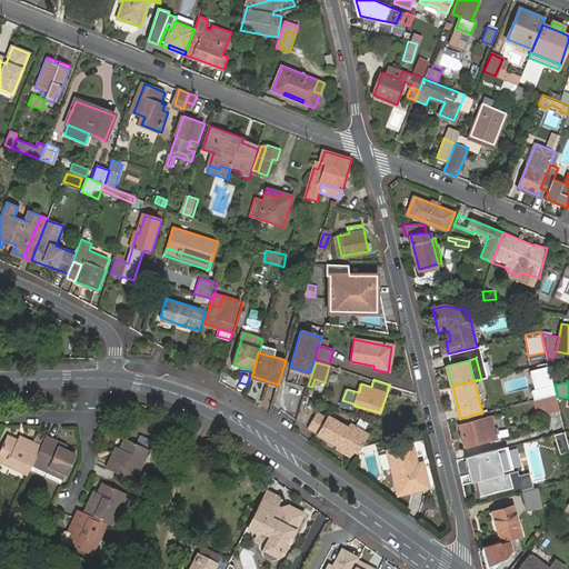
[(556,393),(557,393),(555,385),(547,387),(538,389),(540,398),(556,393)]
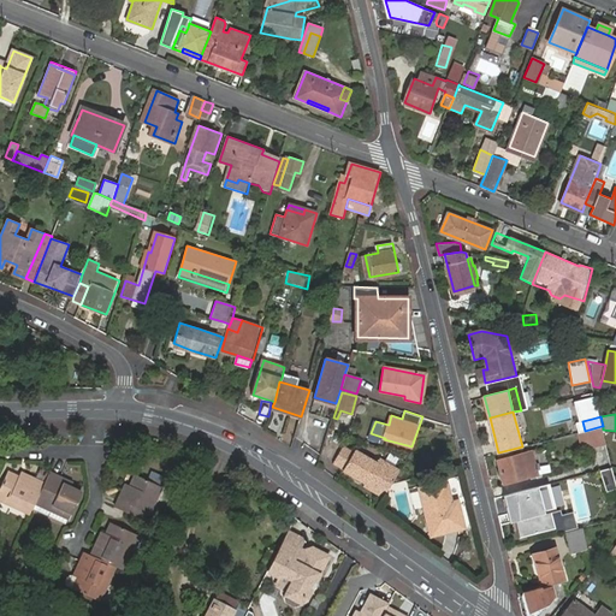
[(604,440),(602,426),(585,431),(584,431),(587,445),(604,440)]
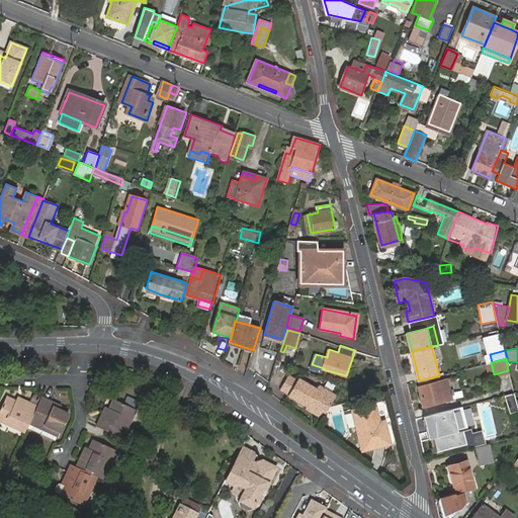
[(324,418),(332,405),(337,396),(320,385),(318,390),(300,379),(298,381),(290,375),(282,389),(291,394),(290,396),(299,402),(300,399),(310,404),(309,407),(308,409),(324,418)]
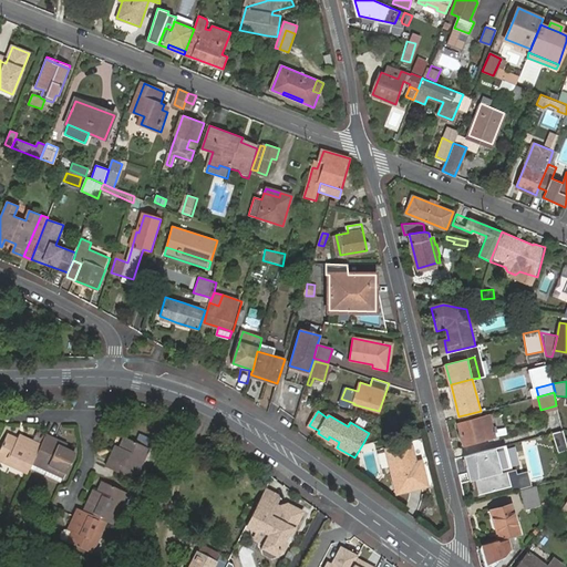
[(460,423),(465,444),(495,436),(491,418),(493,418),(493,414),(460,423)]
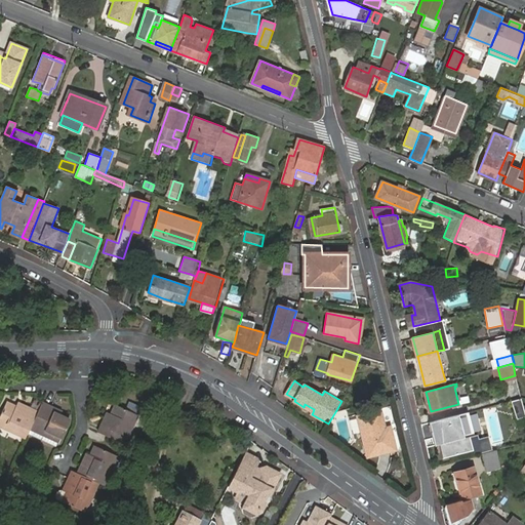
[(522,398),(512,400),(515,410),(524,408),(522,398)]
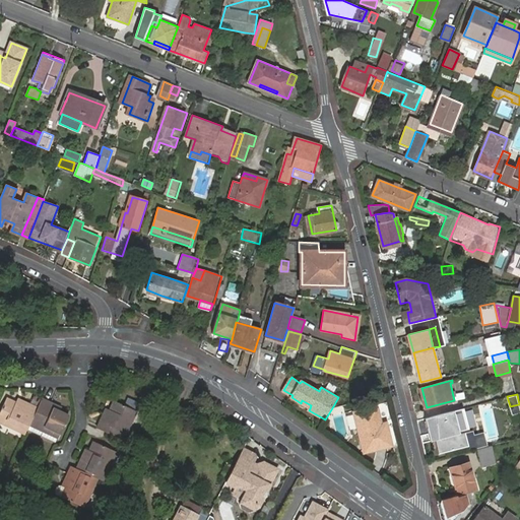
[(27,426),(36,409),(20,402),(19,406),(15,403),(7,400),(0,413),(0,423),(23,435),(27,426)]
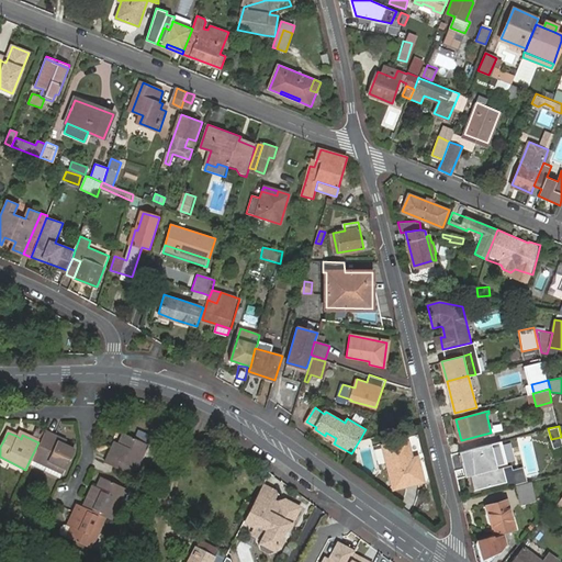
[(60,441),(43,433),(38,442),(30,460),(62,474),(72,452),(63,448),(58,446),(60,441)]
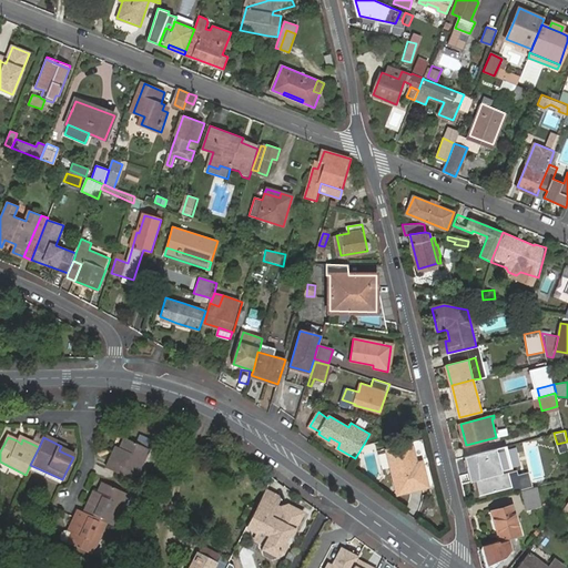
[(330,437),(328,440),(338,446),(340,443),(330,437)]
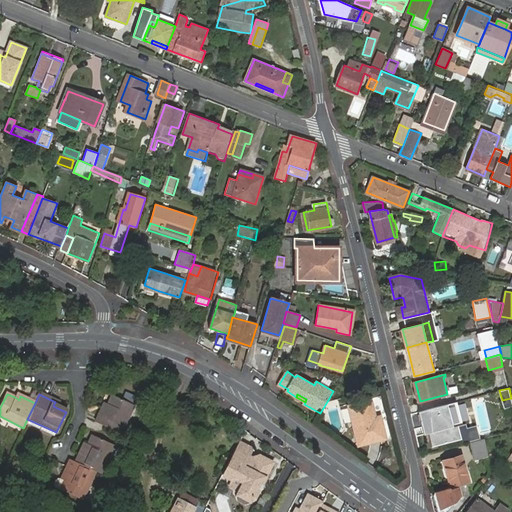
[(384,411),(381,396),(372,398),(375,413),(384,411)]
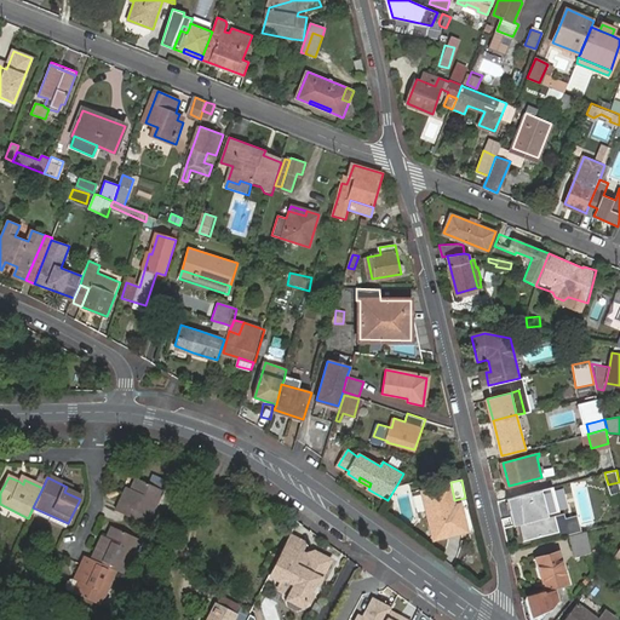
[(124,497),(115,514),(147,528),(162,493),(136,481),(130,493),(127,498),(124,497)]
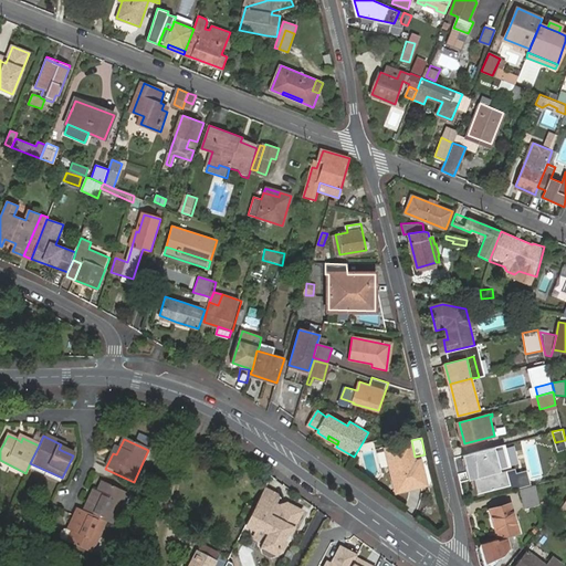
[(565,443),(565,440),(555,442),(557,451),(565,449),(565,443)]
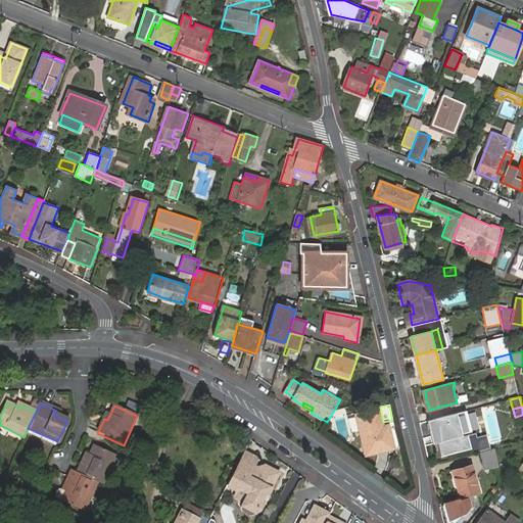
[(360,423),(381,418),(379,410),(358,415),(360,423)]
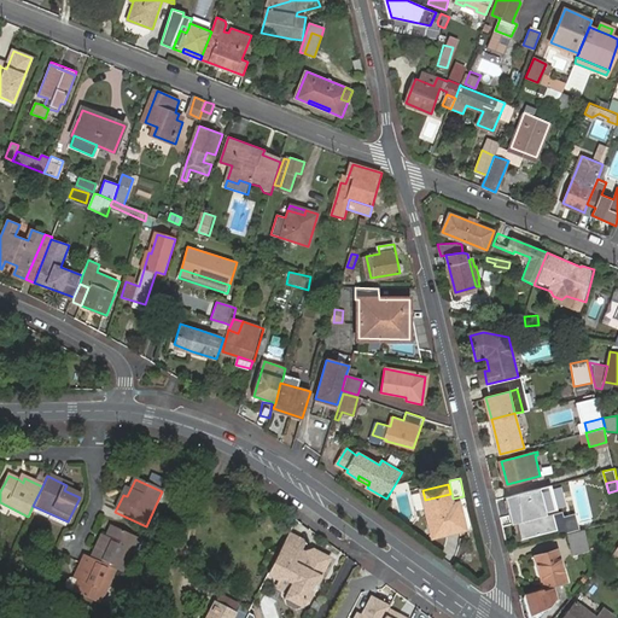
[(552,484),(512,495),(523,540),(559,530),(554,513),(559,512),(552,484)]
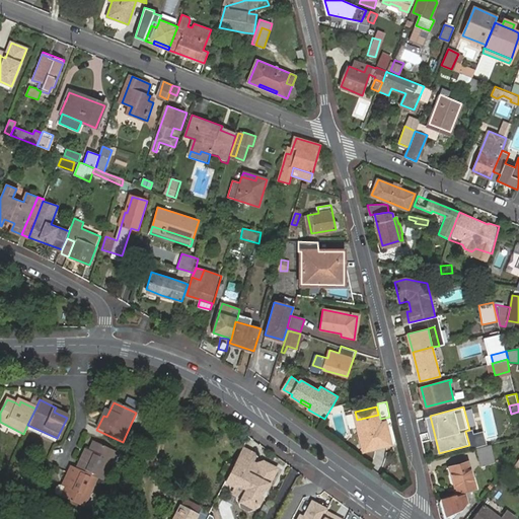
[(381,426),(378,415),(357,420),(365,451),(391,444),(386,425),(381,426)]
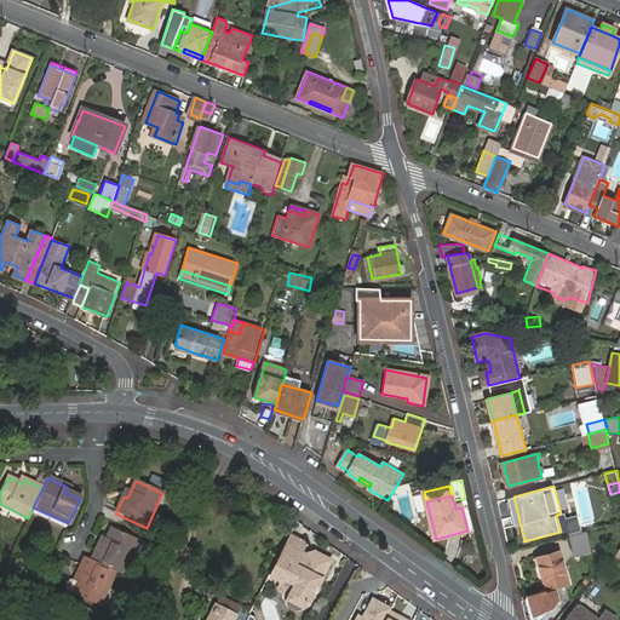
[(98,544),(90,562),(115,573),(120,575),(137,540),(110,529),(105,540),(103,545),(98,544)]
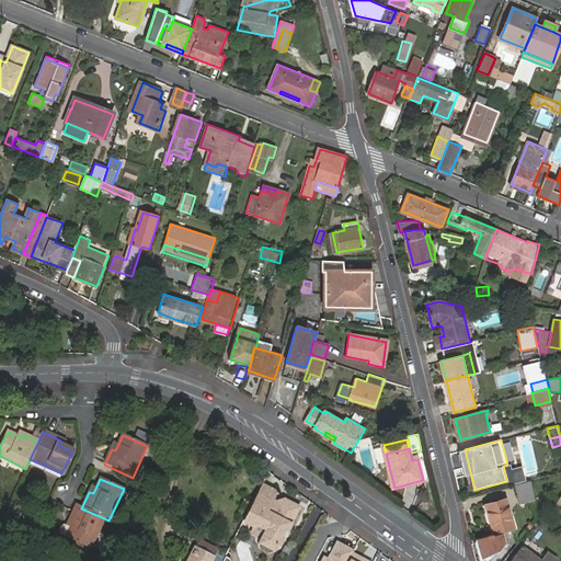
[(530,480),(514,484),(519,503),(536,500),(530,480)]
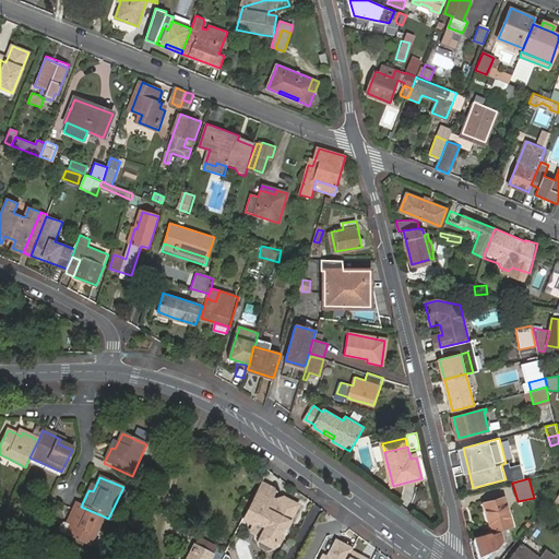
[(251,525),(253,525),(262,530),(258,538),(256,543),(258,548),(265,551),(271,550),(274,544),(276,545),(280,538),(278,535),(281,531),(284,530),(295,508),(280,499),(275,500),(274,502),(269,499),(273,492),(272,489),(260,483),(242,516),(246,518),(245,520),(246,523),(251,525)]
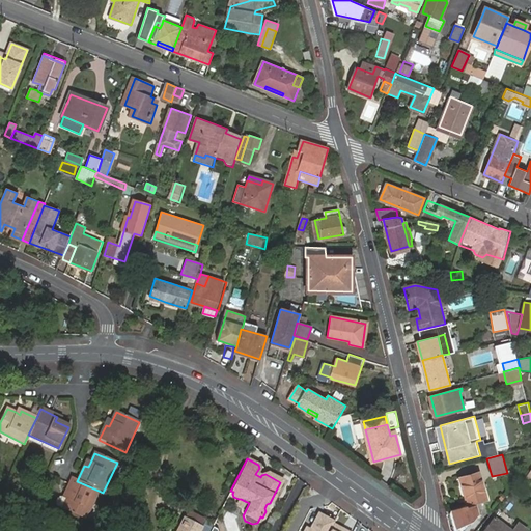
[(468,505),(476,503),(486,500),(480,473),(460,478),(468,505)]
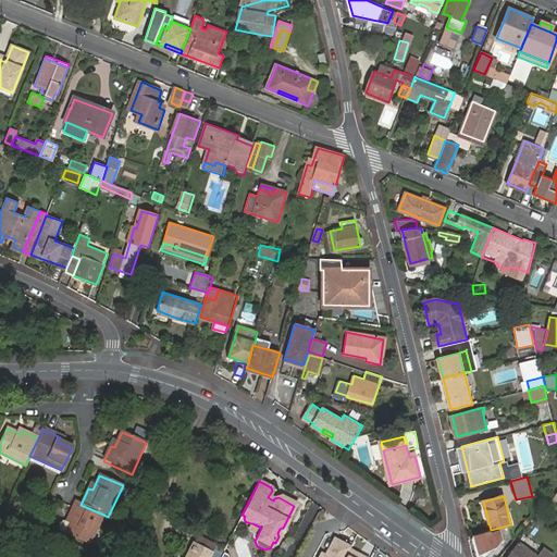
[(81,505),(75,502),(66,519),(71,521),(69,525),(64,535),(87,546),(103,515),(81,505)]
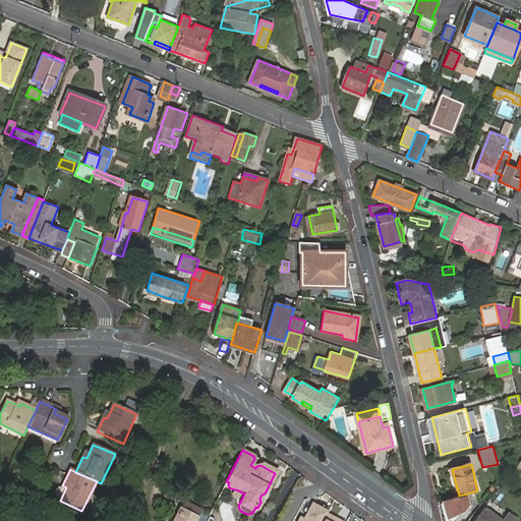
[(236,489),(231,498),(240,502),(244,494),(236,489)]
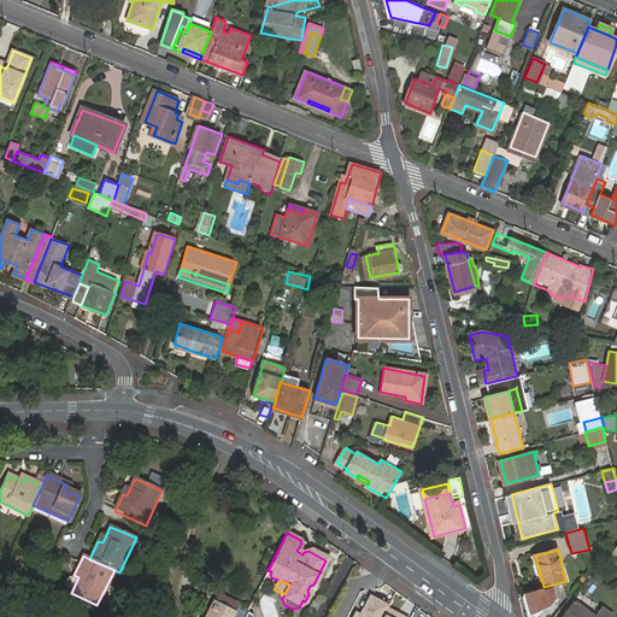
[(548,601),(558,599),(553,585),(544,587),(524,592),(530,616),(539,616),(550,605),(548,601)]
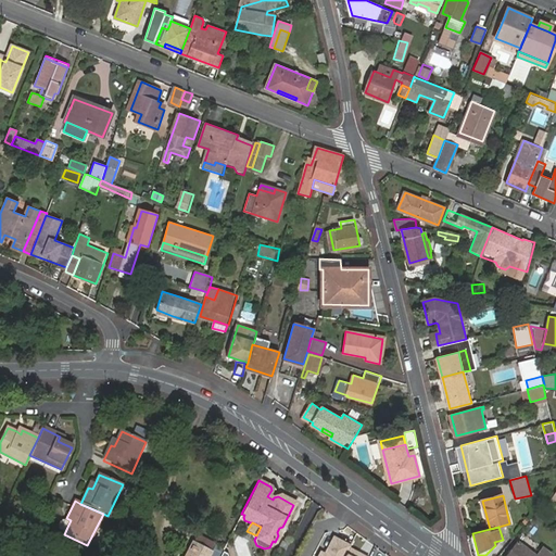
[(189,541),(205,550),(210,542),(192,533),(189,541)]
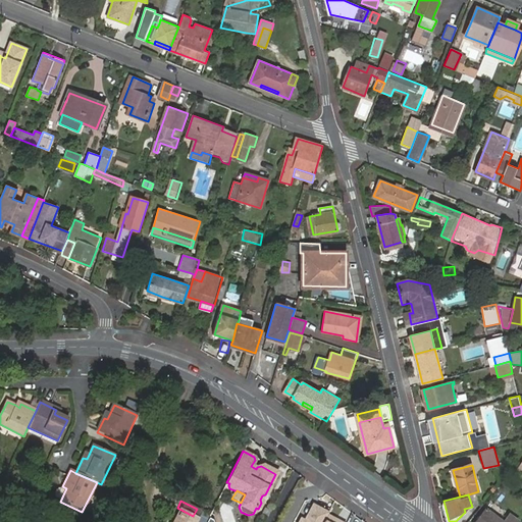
[(340,521),(311,507),(304,519),(301,517),(298,521),(340,521)]
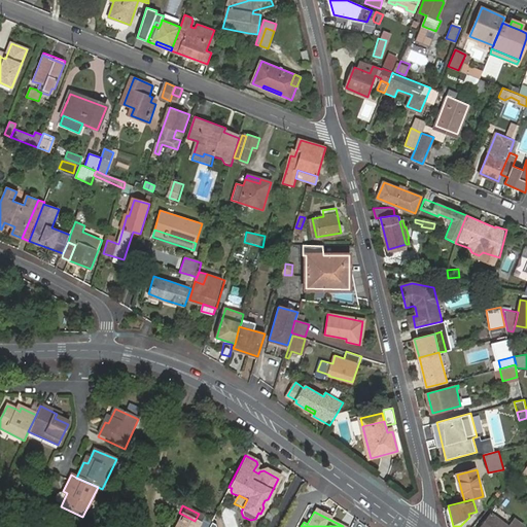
[(191,526),(195,521),(179,513),(172,526),(191,526)]
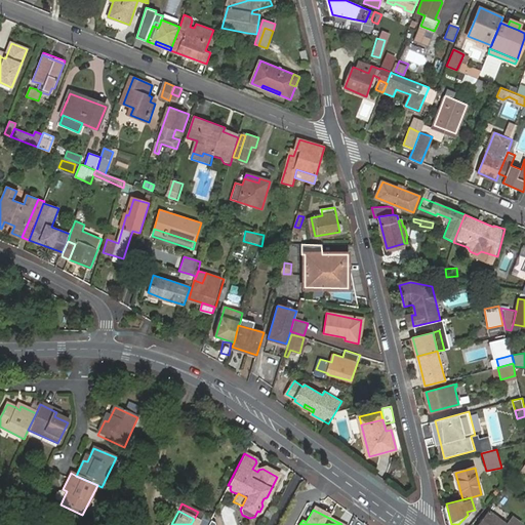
[(490,511),(478,524),(520,524),(522,523),(514,517),(508,524),(490,511)]
